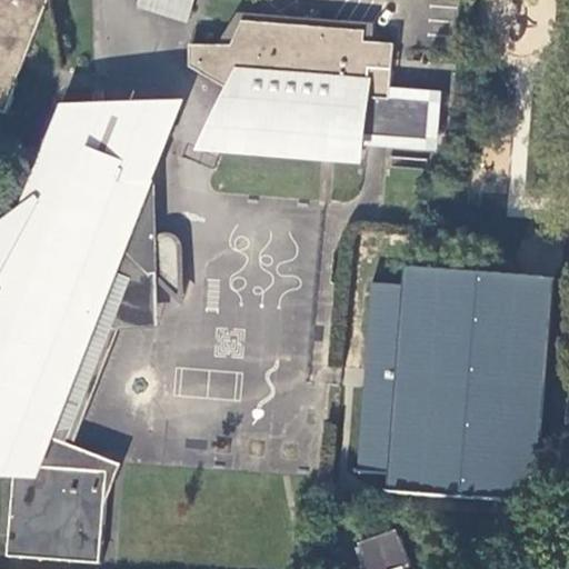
[(0,0),(0,110),(7,113),(18,85),(16,85),(13,82),(25,55),(27,56),(28,56),(49,0),(0,0)]
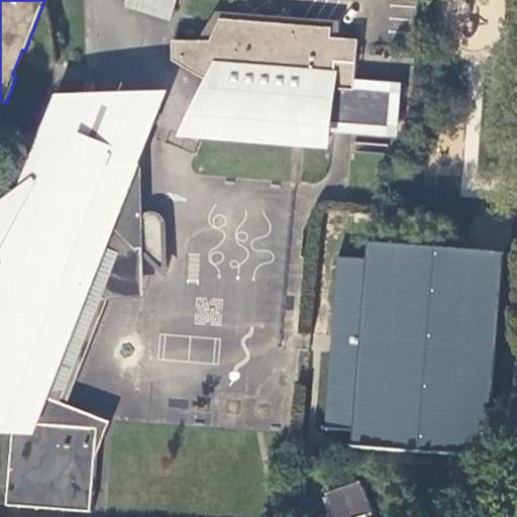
[(173,17),(175,0),(126,0),(125,10),(173,17)]
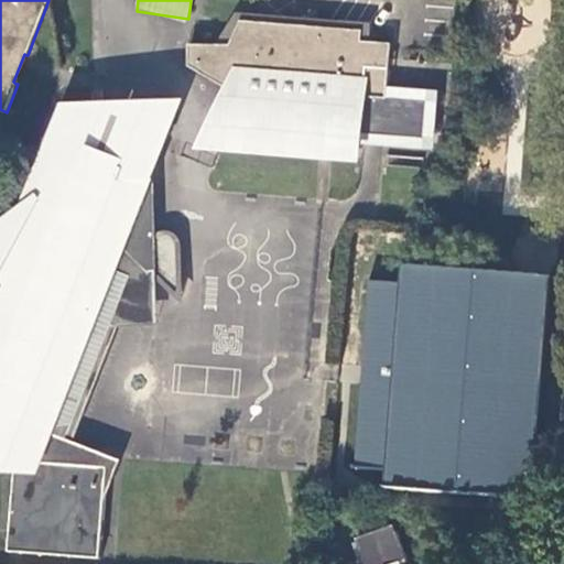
[(235,14),(215,46),(229,46),(240,22),(361,31),(361,43),(369,43),(370,24),(235,14)]
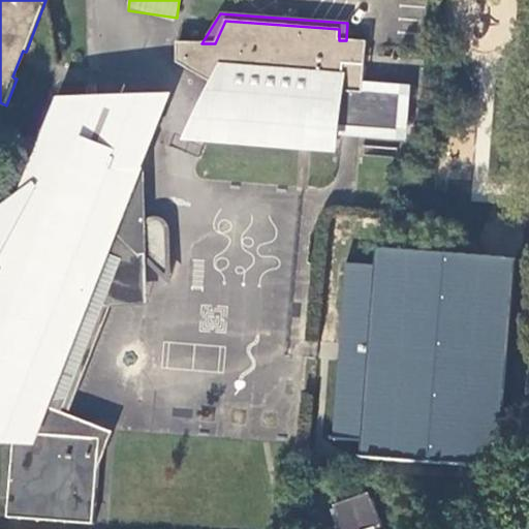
[(215,43),(201,43),(177,42),(176,63),(211,85),(210,90),(224,96),(211,128),(338,137),(338,134),(338,127),(399,133),(402,94),(362,91),(363,82),(364,66),(353,65),(355,41),(346,40),(339,40),(339,29),(225,21),(215,43)]
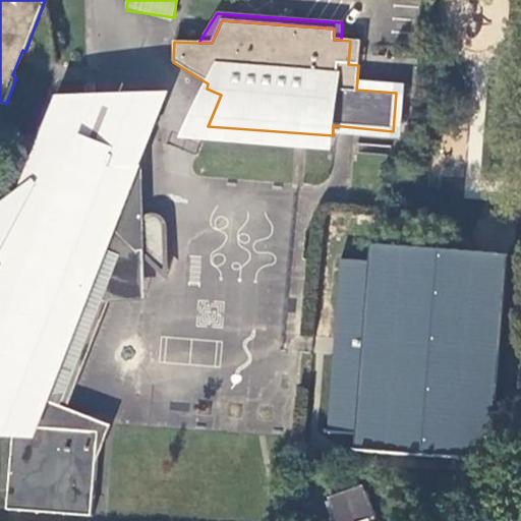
[(360,42),(350,41),(348,64),(358,65),(360,42)]
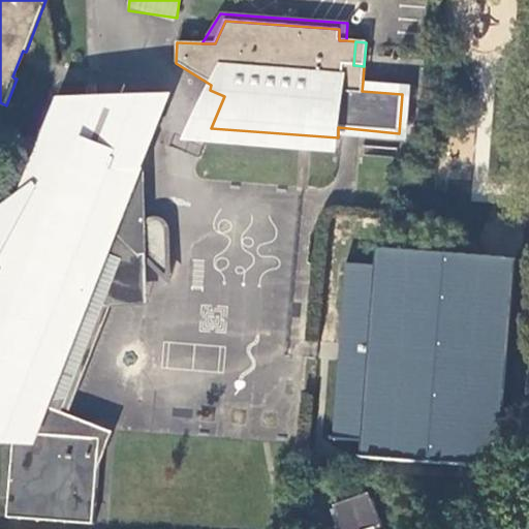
[(14,79),(25,52),(23,51),(12,76),(14,79)]
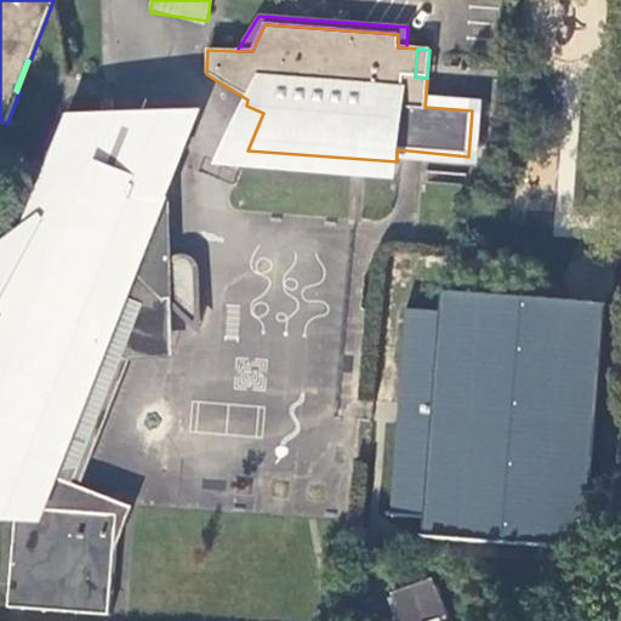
[(397,149),(397,158),(478,167),(483,102),(426,96),(425,107),(472,110),(468,157),(397,149)]
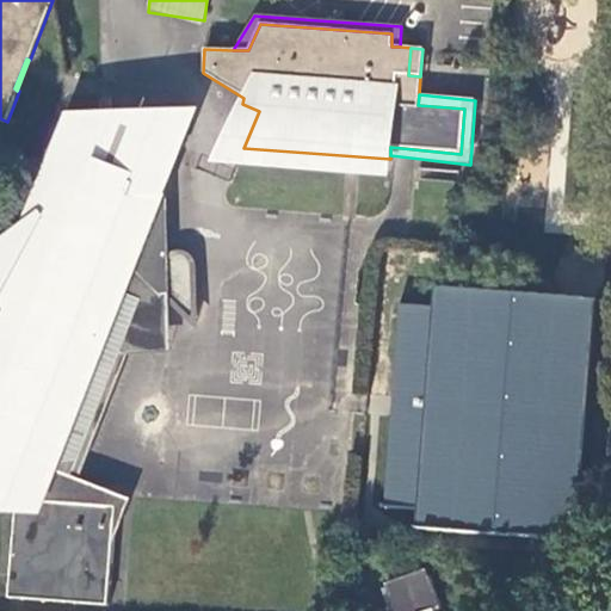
[(102,170),(100,118),(73,118),(47,184),(55,187),(42,217),(29,228),(0,248),(0,304),(6,313),(1,322),(0,321),(0,497),(14,498),(7,597),(106,604),(111,548),(115,506),(72,503),(73,486),(50,476),(54,468),(99,356),(94,355),(103,332),(96,329),(99,320),(106,323),(128,267),(122,265),(149,193),(162,193),(162,171),(155,149),(149,139),(140,124),(117,179),(100,173),(102,170)]
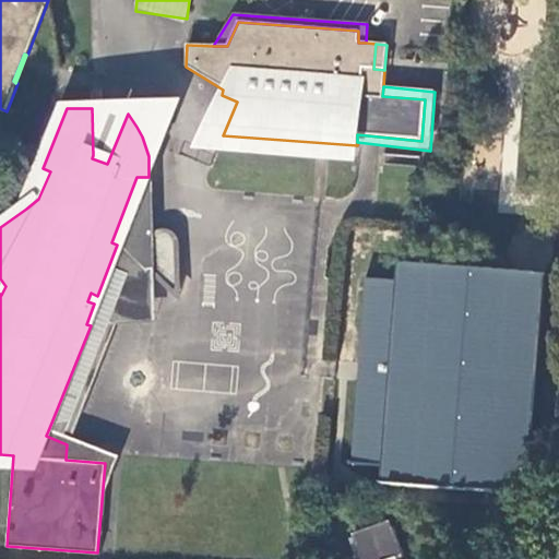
[(128,114),(92,108),(93,155),(92,158),(107,164),(128,114)]
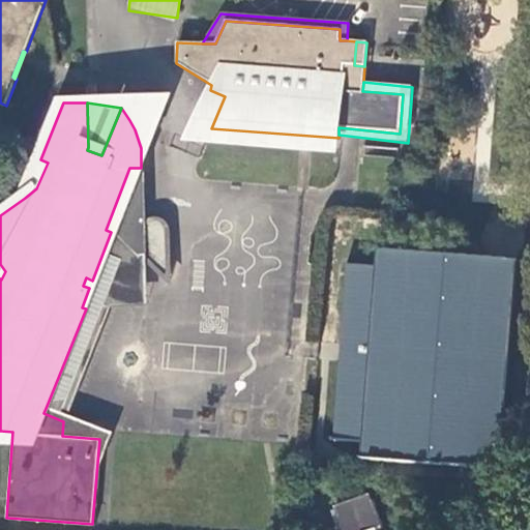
[(165,108),(121,108),(129,120),(135,129),(141,148),(141,168),(145,158),(165,108)]
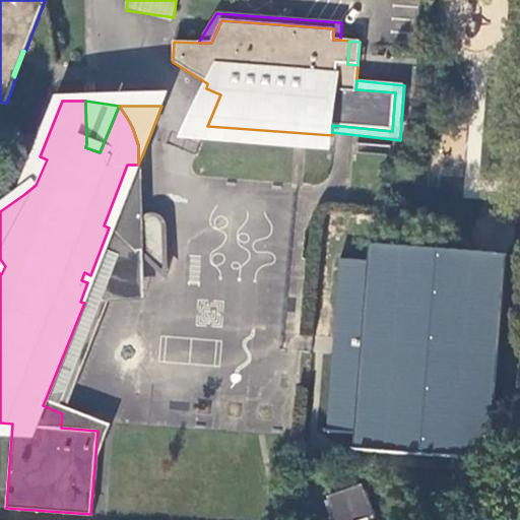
[(59,403),(101,300),(145,300),(145,256),(140,252),(141,225),(141,224),(140,195),(142,155),(138,165),(127,165),(104,225),(109,228),(90,275),(84,272),(81,280),(87,282),(80,302),(84,303),(46,398),(59,403)]
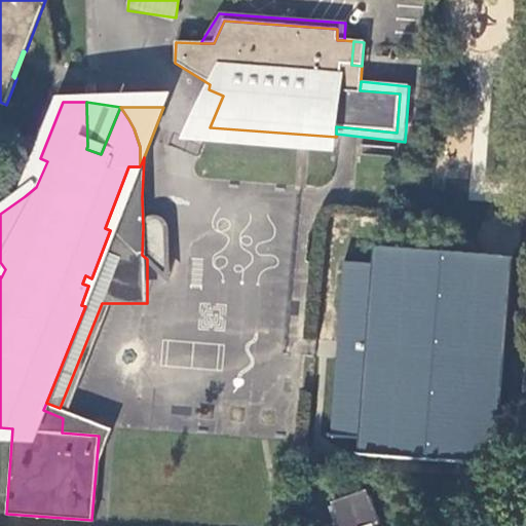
[(47,161),(40,158),(25,196),(36,187),(47,161)]
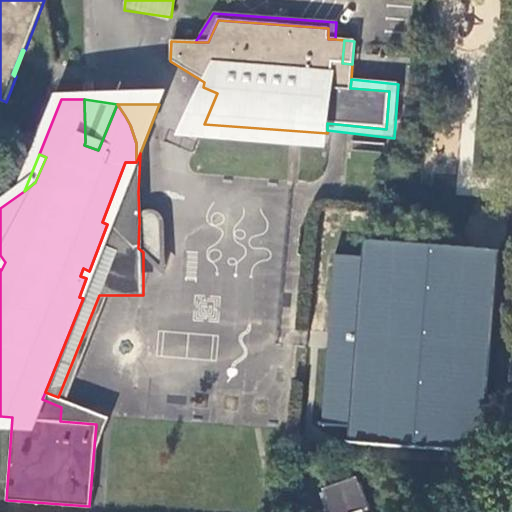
[(143,252),(159,267),(163,264),(162,223),(157,214),(150,213),(143,214),(139,221),(139,222),(138,248),(143,252)]
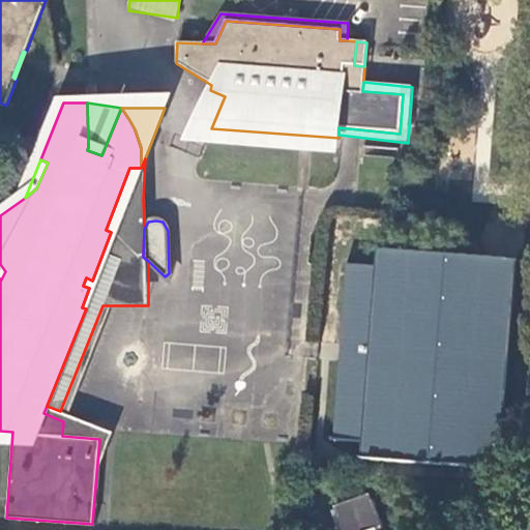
[(371,461),(502,470),(520,262),(387,252),(386,268),(350,265),(336,440),(372,443),(371,461)]
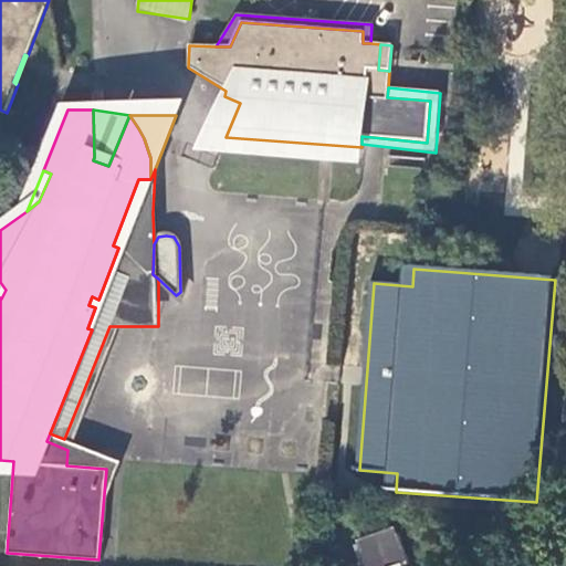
[(64,439),(50,433),(46,441),(67,450),(66,465),(106,469),(103,507),(121,460),(64,439)]
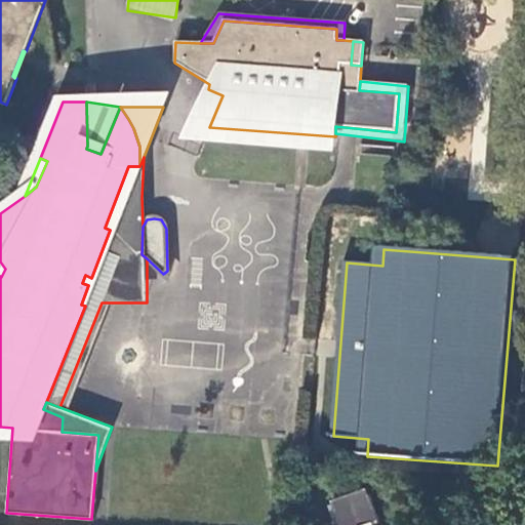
[(372,524),(379,523),(368,489),(332,501),(340,524),(372,524)]
